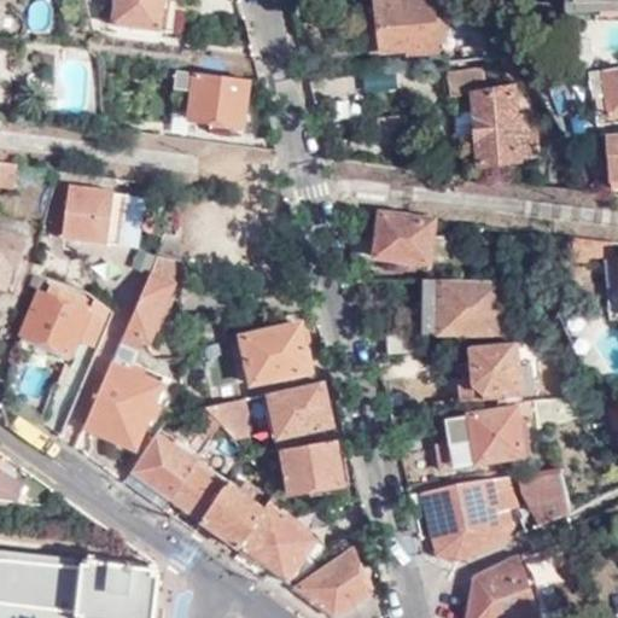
[(174,1),(173,0),(110,0),(109,25),(174,34),(176,11),(200,13),(202,4),(174,1)]
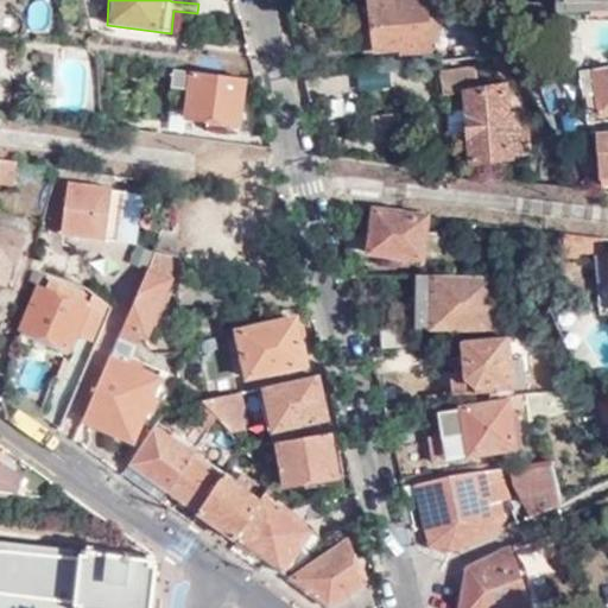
[(425,0),(369,0),(371,6),(360,7),(360,32),(373,31),(374,50),(382,50),(382,57),(411,55),(411,49),(429,48),(425,0)]
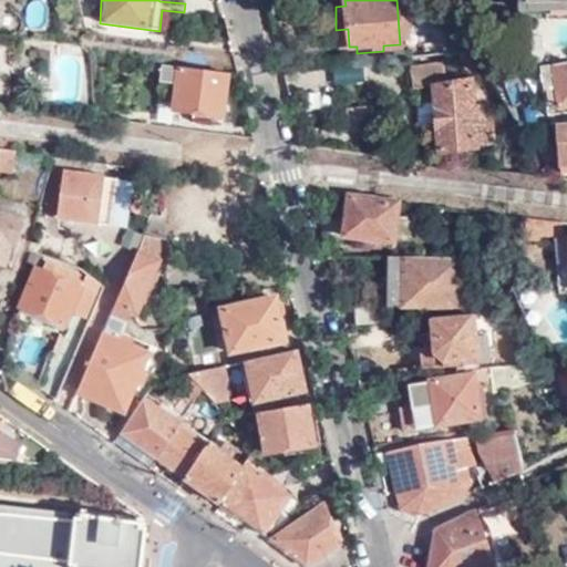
[(566,0),(517,0),(517,13),(566,13),(566,0)]
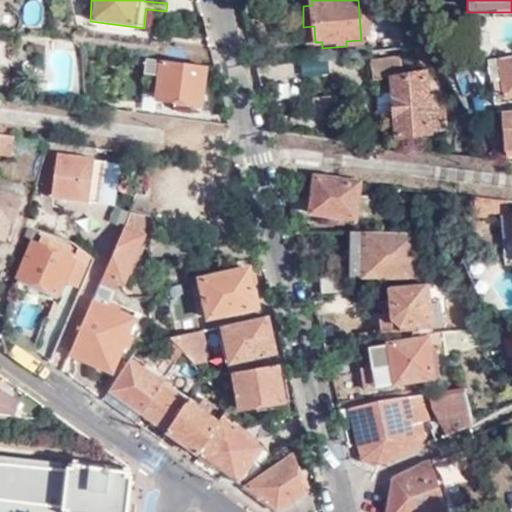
[(496,105),(511,102),(511,56),(490,59),(496,105)]
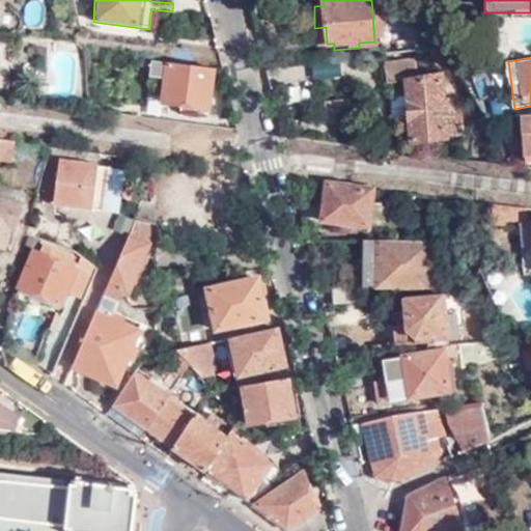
[(213,70),(151,61),(150,76),(160,78),(158,94),(164,96),(164,102),(189,105),(189,113),(206,115),(213,70)]
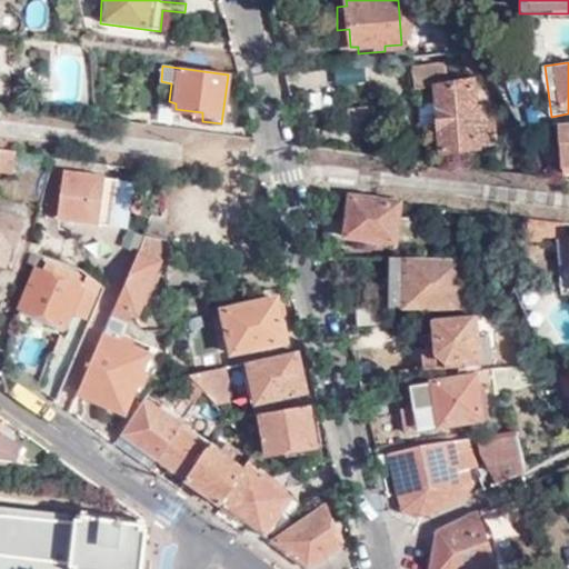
[(439,87),(453,86),(450,66),(418,68),(420,90),(439,87)]
